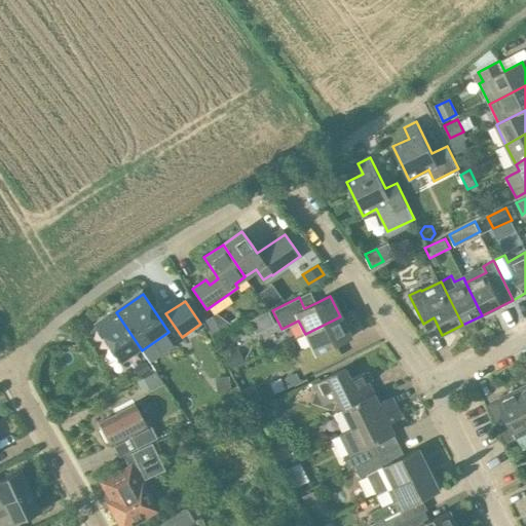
[(142,350),(116,312),(97,326),(122,364),(142,350)]
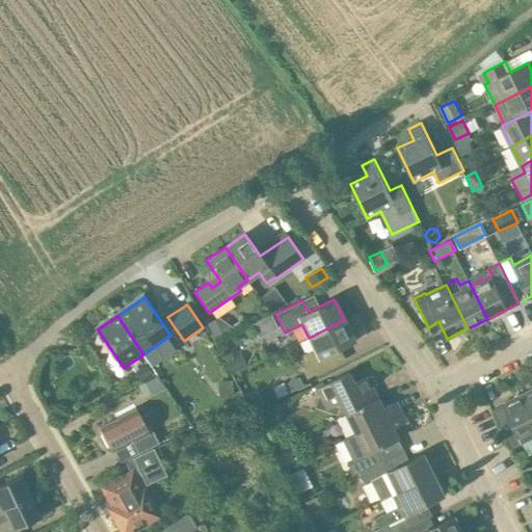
[(212,340),(223,334),(216,320),(206,325),(212,340)]
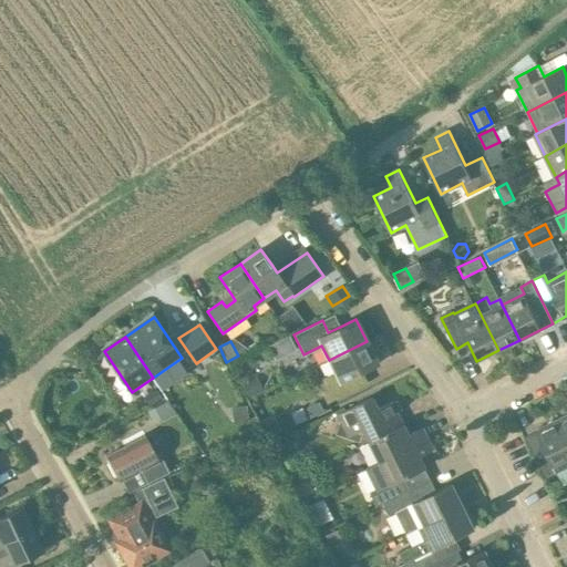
[(334,372),(322,378),(328,389),(322,391),(328,402),(352,390),(347,379),(361,372),(378,363),(367,341),(329,360),(334,372)]
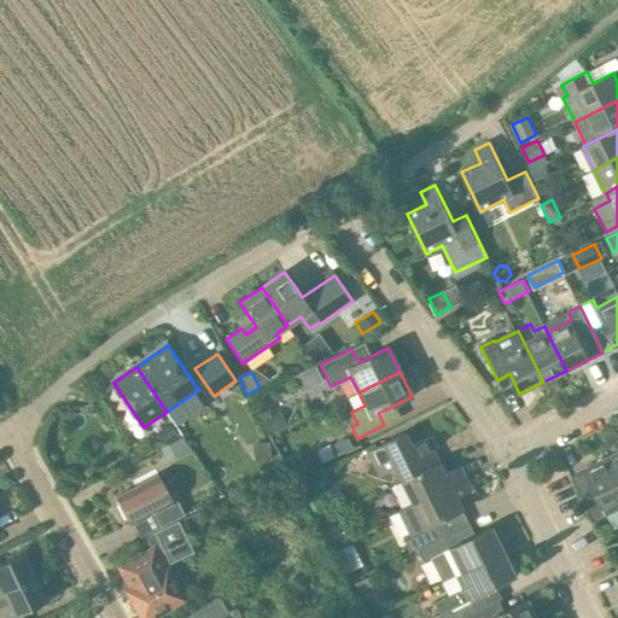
[(272,415),(262,420),(269,435),(279,429),(272,415)]
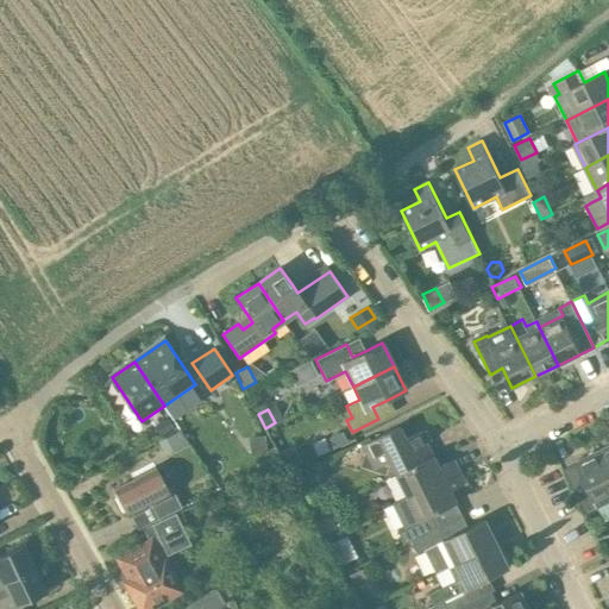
[(168,416),(154,426),(161,437),(175,427),(168,416)]
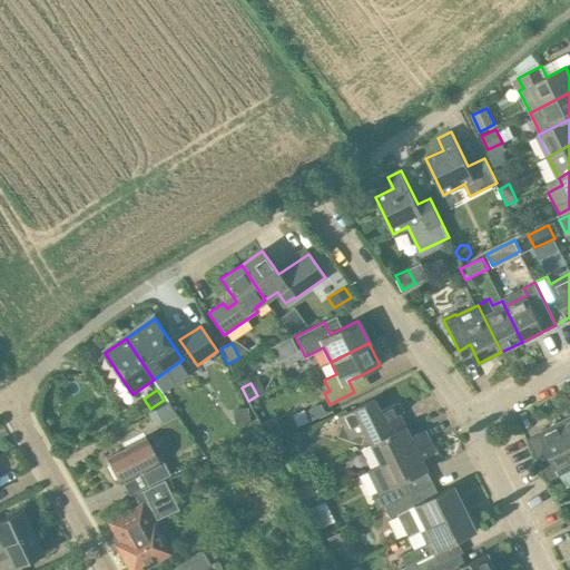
[(341,422),(336,434),(361,443),(364,433),(370,444),(404,426),(393,403),(379,410),(373,399),(338,416),(341,422)]
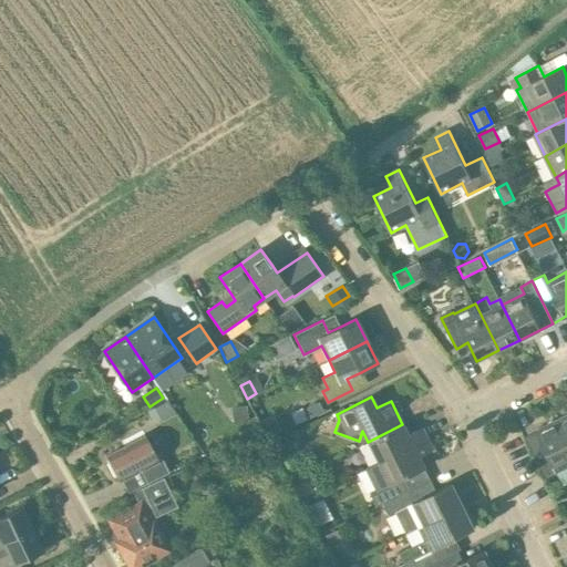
[(319,403),(306,410),(310,419),(323,412),(319,403)]
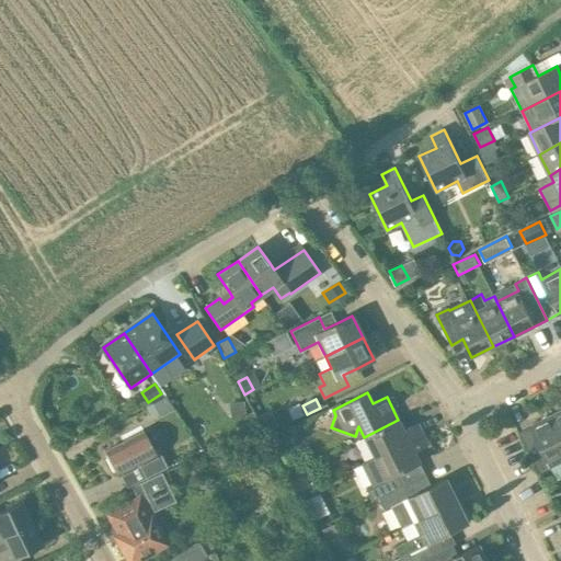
[(159,400),(145,408),(151,420),(165,412),(159,400)]
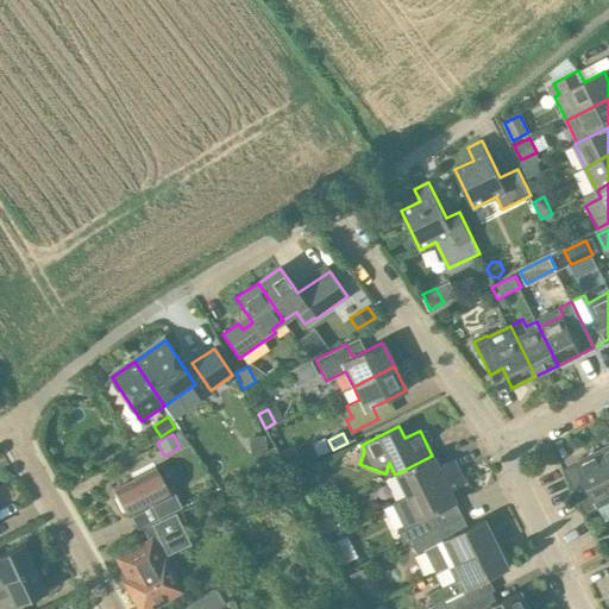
[(264,435),(250,438),(252,456),(267,454),(264,435)]
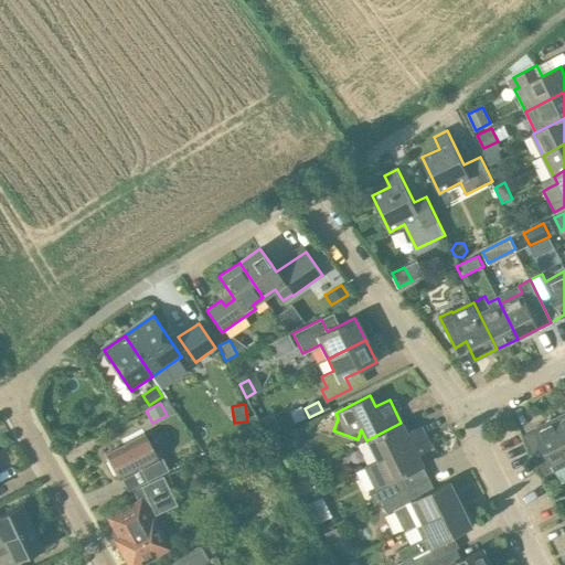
[(564,413),(555,418),(564,437),(564,413)]
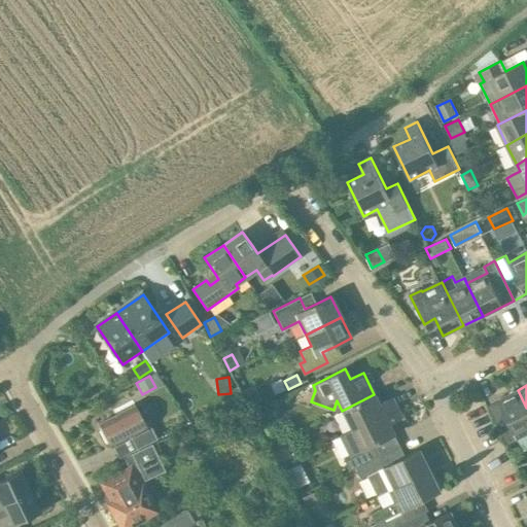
[(520,443),(526,438),(526,408),(518,390),(487,406),(506,445),(518,440),(520,443)]
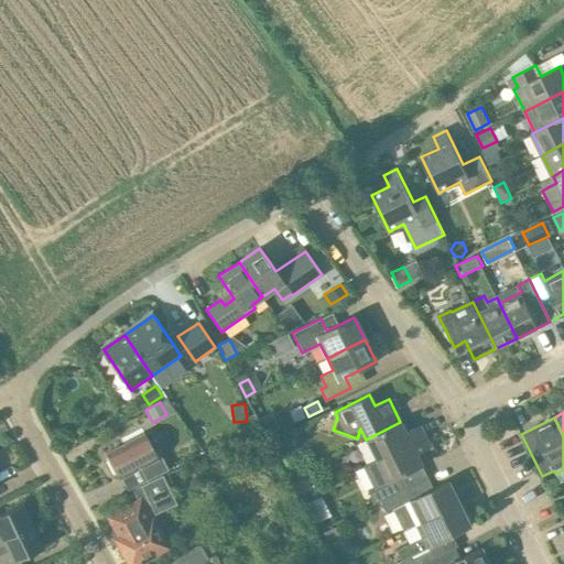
[(400,422),(366,440),(376,461),(425,436),(420,425),(405,432),(400,422)]
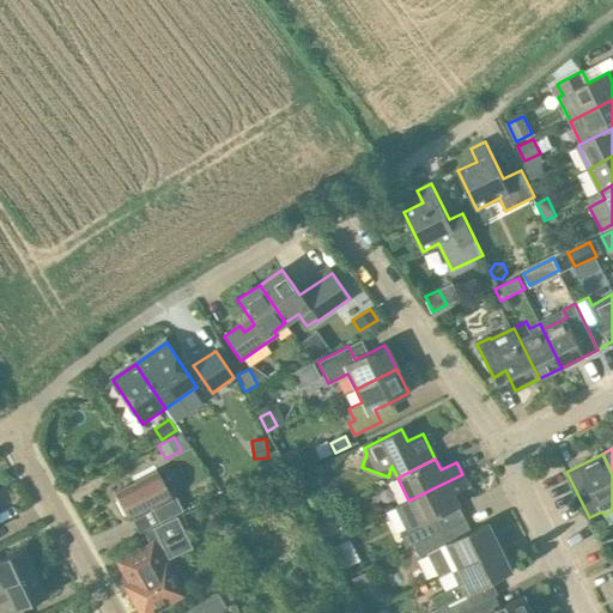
[(157,471),(115,492),(116,495),(119,499),(117,502),(125,516),(128,517),(131,522),(132,522),(153,510),(162,525),(177,516),(184,513),(176,497),(173,499),(158,472),(157,471)]
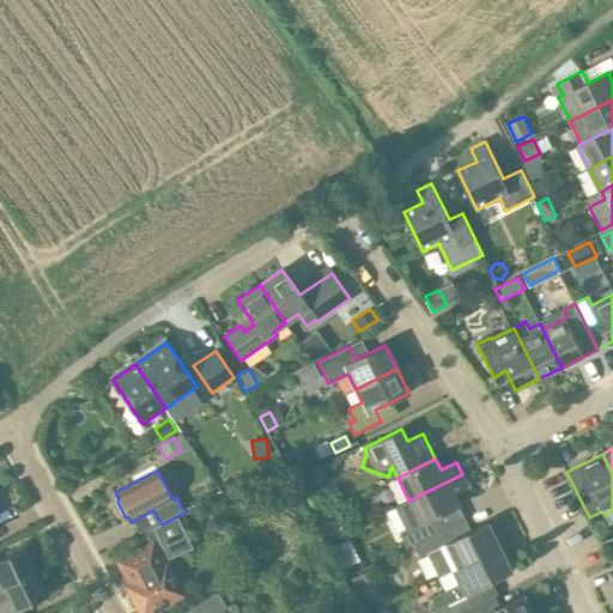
[(408,501),(394,508),(405,529),(400,533),(406,546),(413,544),(443,528),(437,516),(459,505),(453,493),(468,486),(462,474),(408,501)]
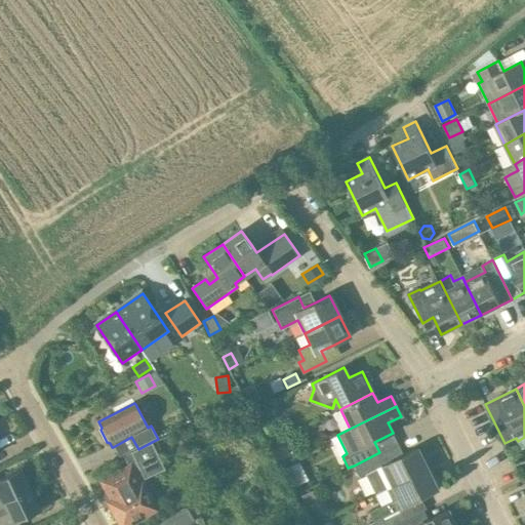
[(138,449),(124,456),(129,468),(132,466),(135,471),(159,459),(152,442),(138,449)]
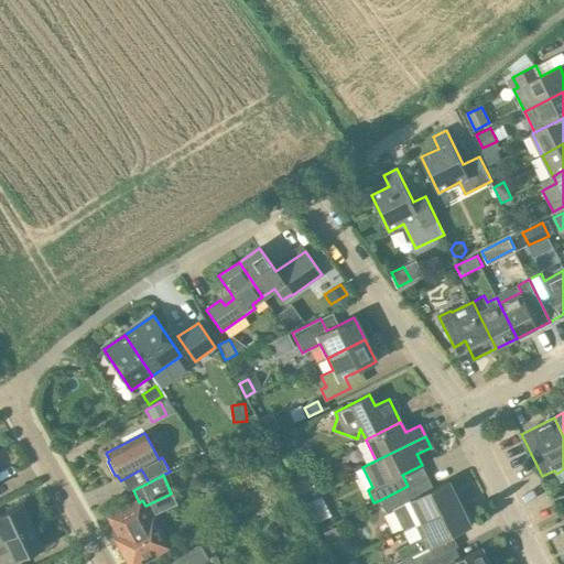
[(305,478),(292,486),(299,499),(312,491),(305,478)]
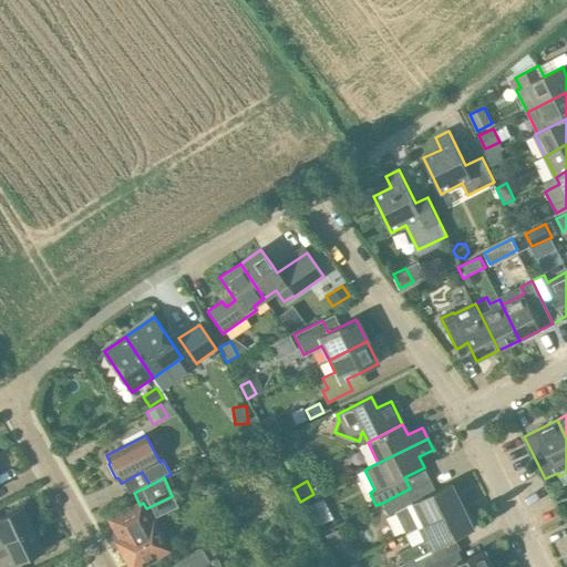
[(410,488),(382,503),(388,515),(393,512),(405,534),(422,525),(461,506),(450,484),(435,491),(416,501),(410,488)]
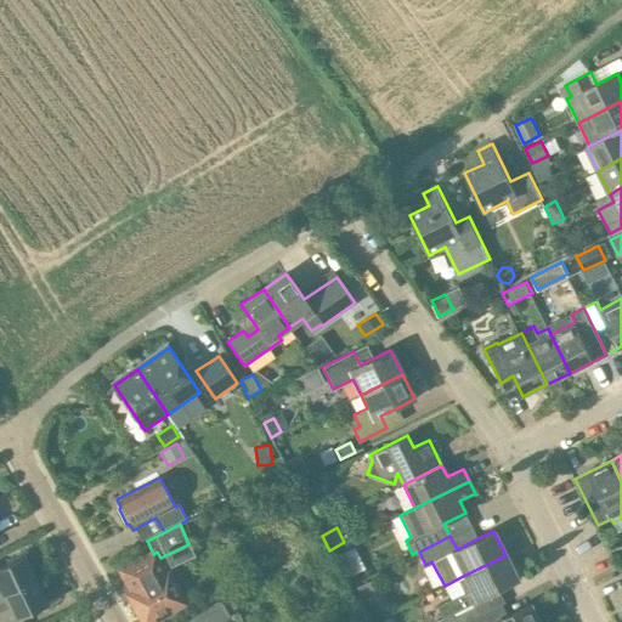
[(354,550),(338,558),(348,577),(363,570),(354,550)]
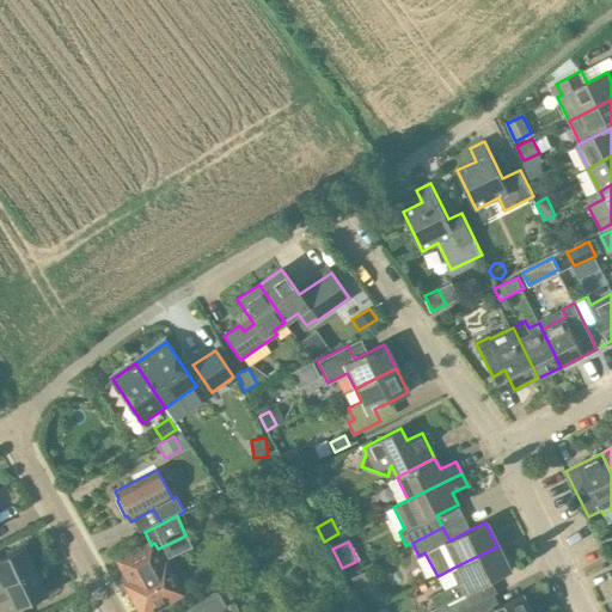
[(158,549),(154,543),(151,545),(118,563),(129,583),(126,586),(140,611),(154,611),(184,597),(166,563),(165,564),(158,549)]
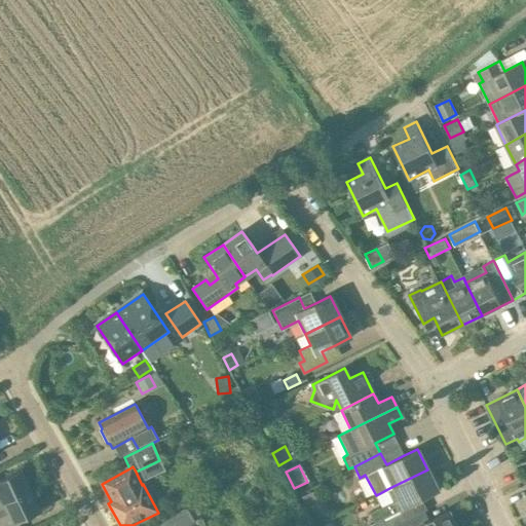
[(381,506),(369,513),(375,525),(393,525),(416,515),(411,503),(419,499),(438,490),(427,470),(391,487),(376,495),(381,506)]
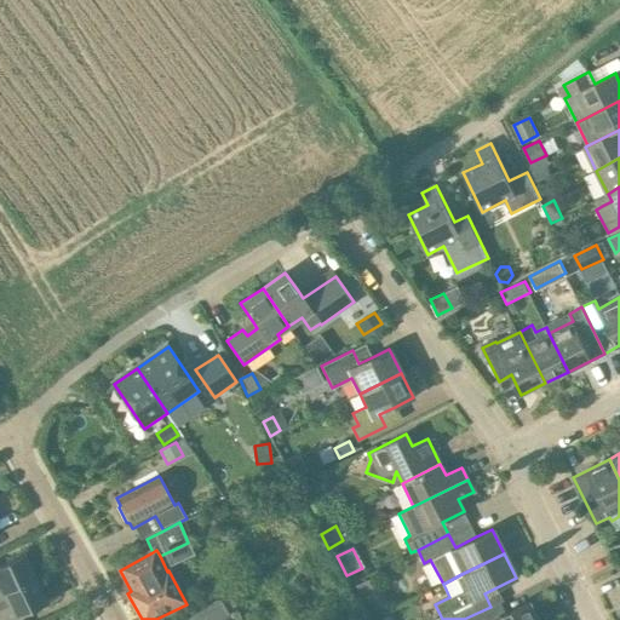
[(0,597),(36,580),(24,555),(0,566),(0,597)]
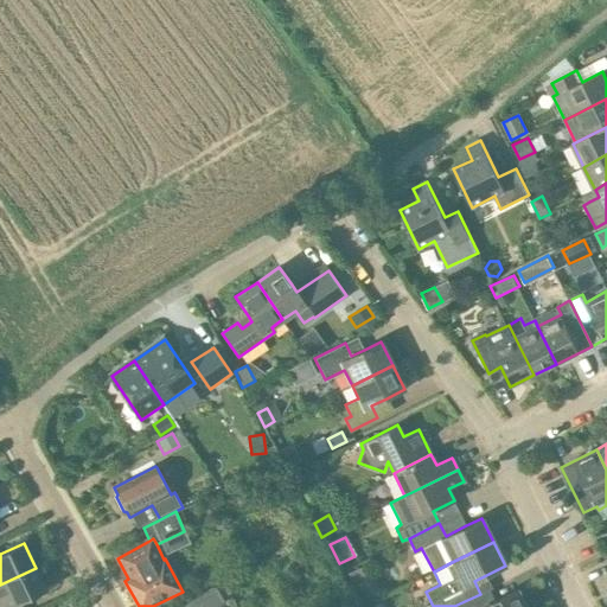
[(0,606),(23,606),(21,604),(46,592),(36,568),(0,585),(0,606)]
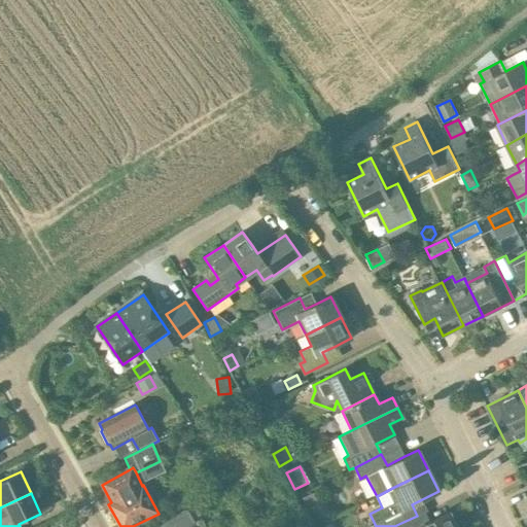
[(324,504),(308,513),(315,526),(331,519),(324,504)]
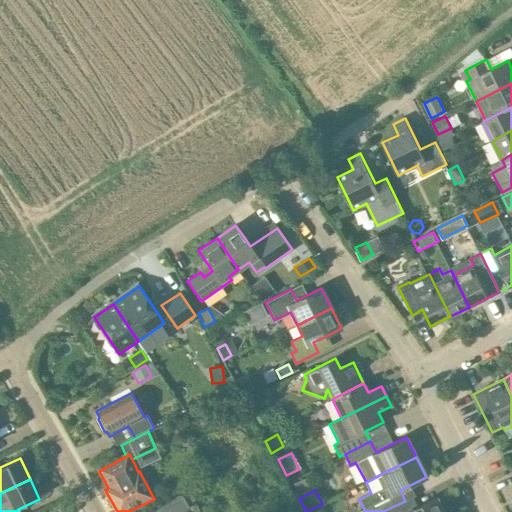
[(186,511),(191,510),(183,496),(154,511),(186,511)]
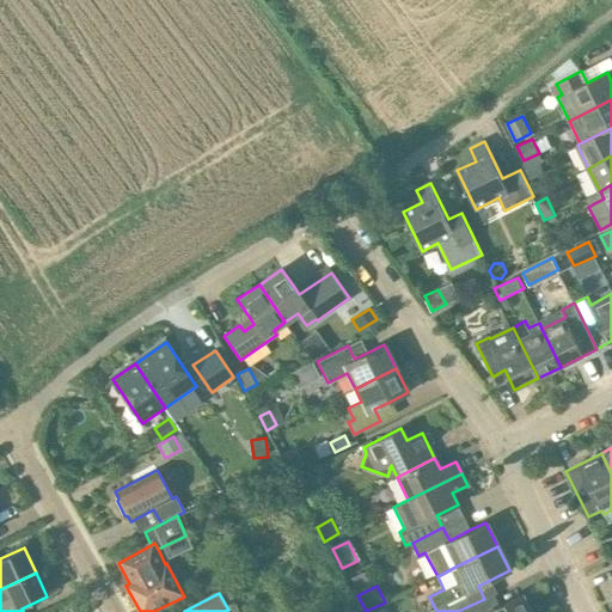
[(458,611),(528,611),(521,594),(500,605),(495,607),(490,597),(484,599),(458,611)]
